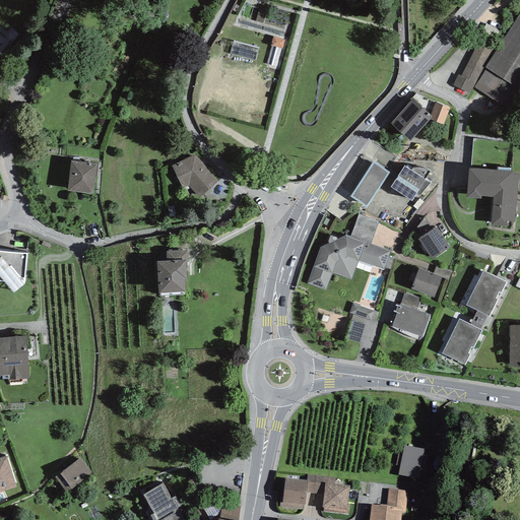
[(266,11),(258,9),(255,21),(262,23),(266,11)]
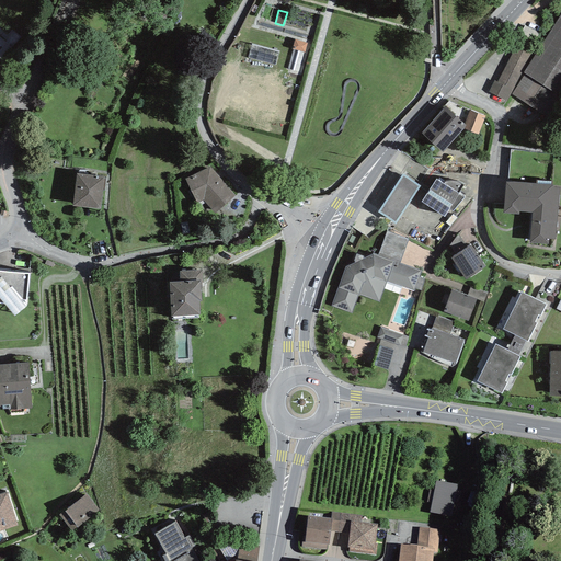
[(560,96),(560,14),(512,94),(548,117),(560,96)]
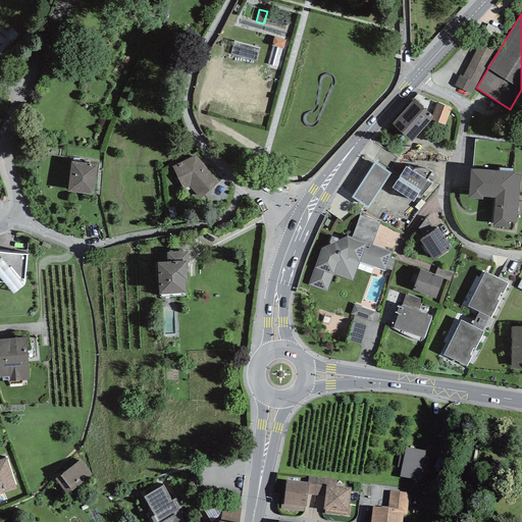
[(501,31),(488,24),(463,76),(460,74),(454,87),(471,95),(497,45),(494,44),(501,31)]
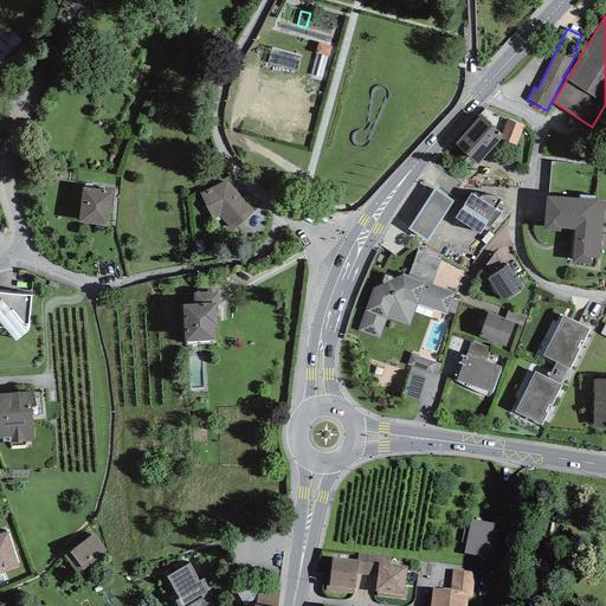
[(331,46),(318,43),(315,53),(329,57),(331,46)]
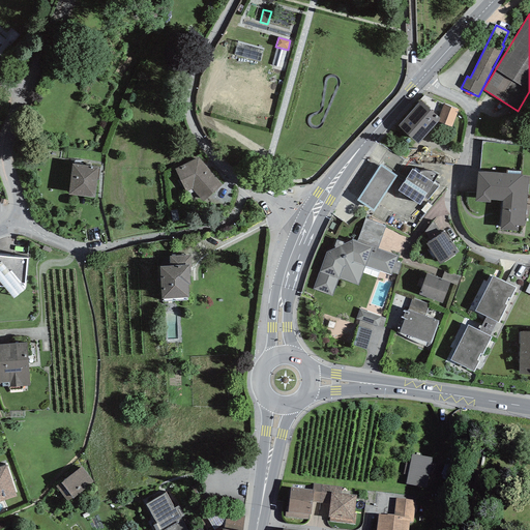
[(440,116),(421,99),(398,126),(418,146),(440,122),(450,126),(455,111),(444,107),(440,116)]
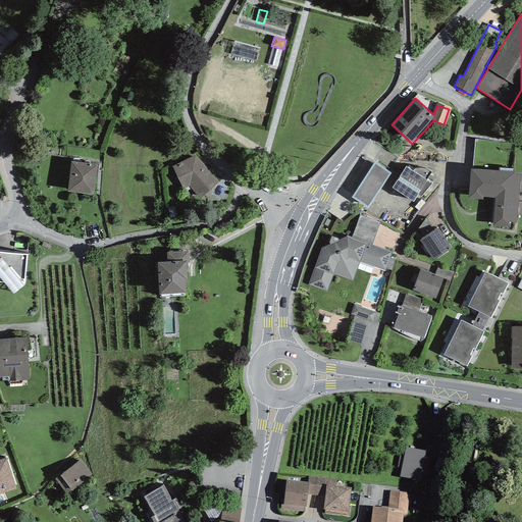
[(195,155),(171,166),(181,190),(189,186),(199,198),(218,180),(195,155)]
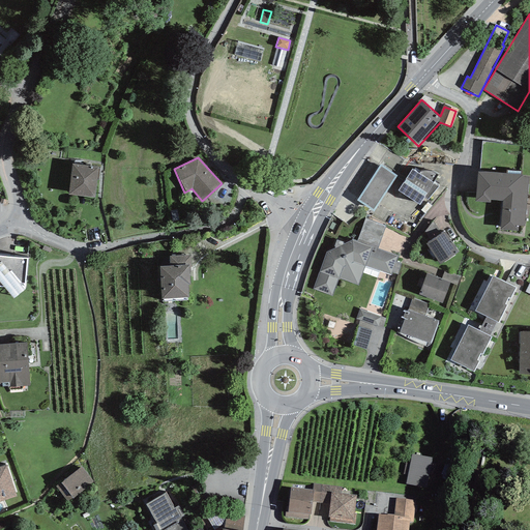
[(396,177),(380,166),(357,200),(374,210),(396,177)]
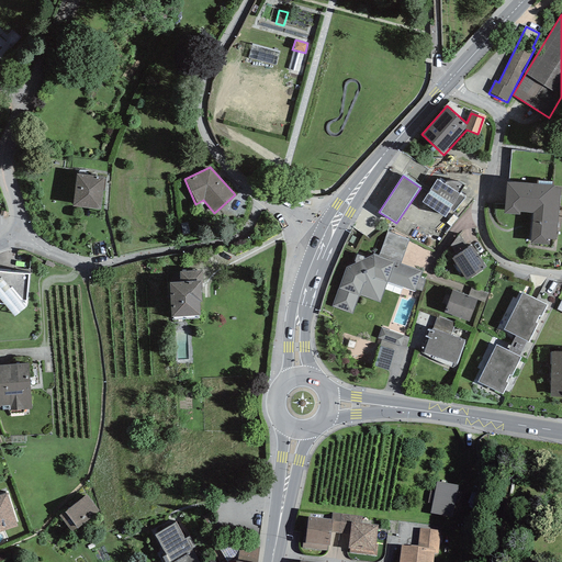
[(103,179),(70,177),(69,206),(102,208),(103,179)]
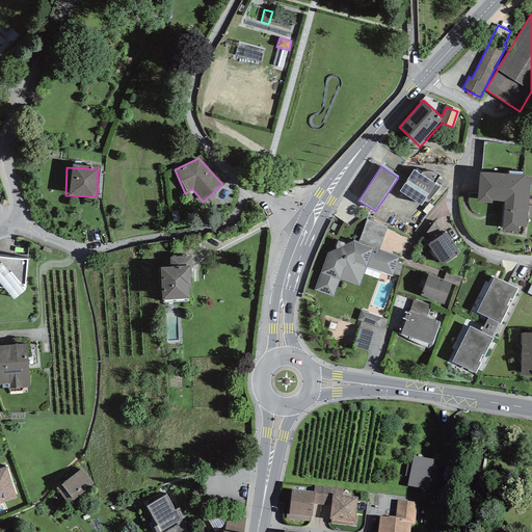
[(439,186),(414,170),(399,191),(422,206),(426,198),(430,200),(439,186)]
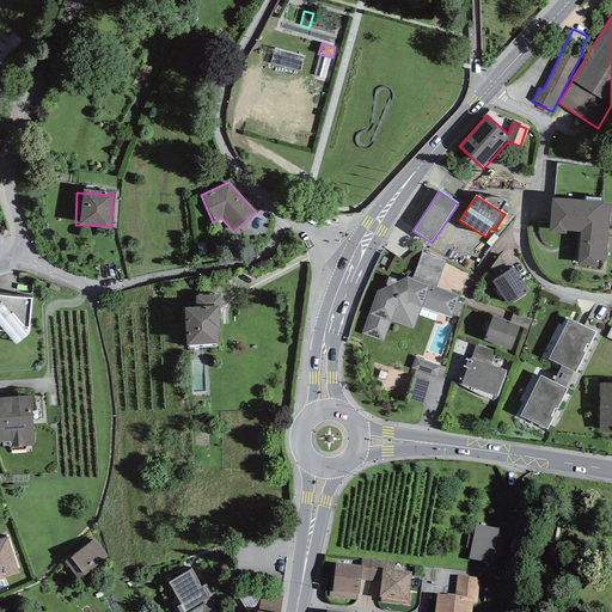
[(610,202),(555,201),(555,232),(582,232),(581,267),(607,268),(610,202)]
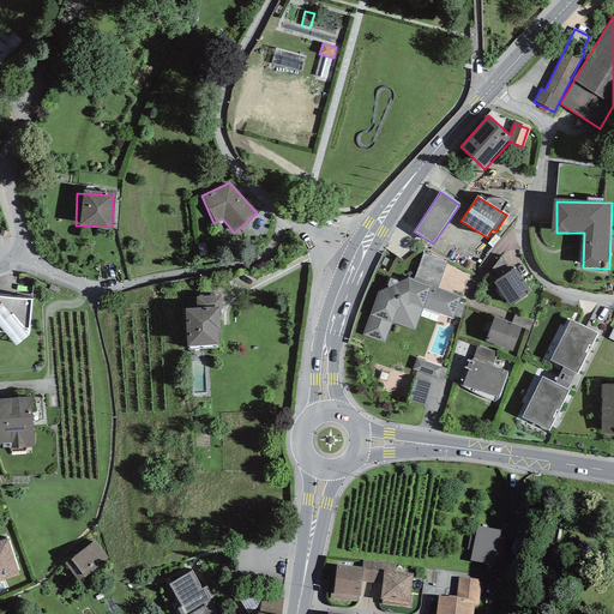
[(519,269),(495,284),(511,307),(535,293),(519,269)]
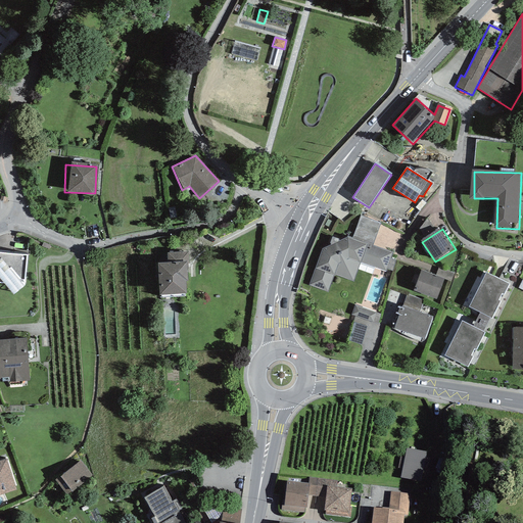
[(396,253),(331,232),(313,285),(333,291),(338,277),(357,283),(362,267),(388,276),(396,253)]
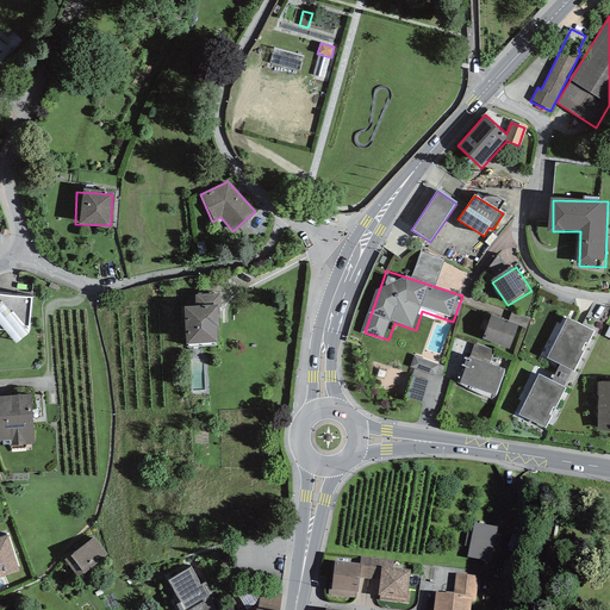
[(35,296),(0,292),(0,329),(31,332),(35,296)]
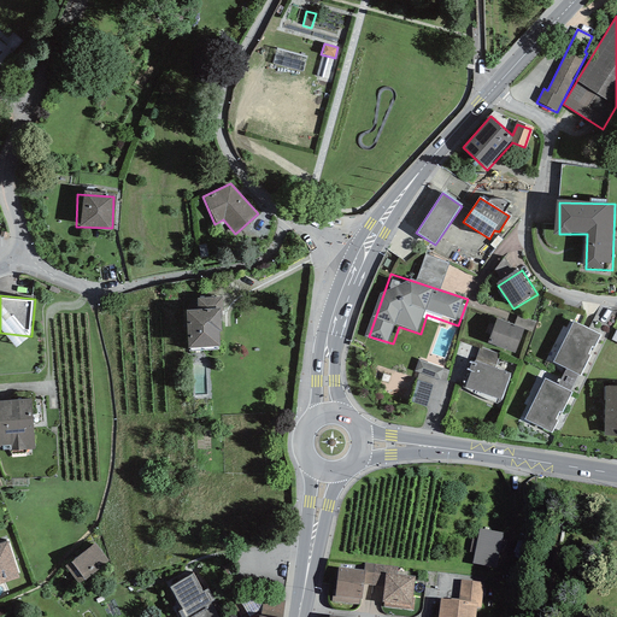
[(222,298),(198,299),(199,312),(188,313),(191,347),(218,345),(217,330),(221,330),(219,311),(223,311),(222,298)]
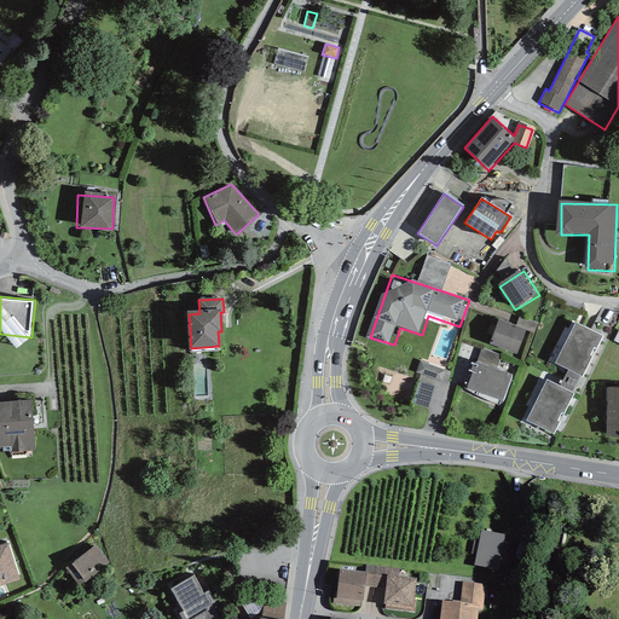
[(498,307),(489,341),(519,350),(528,316),(498,307)]
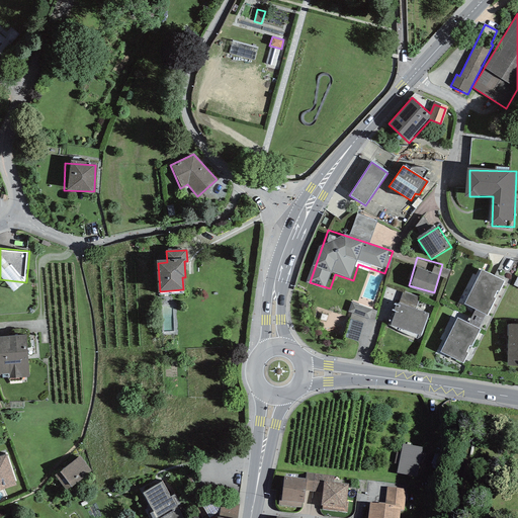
[(506,282),(481,271),(464,306),(490,318),(506,282)]
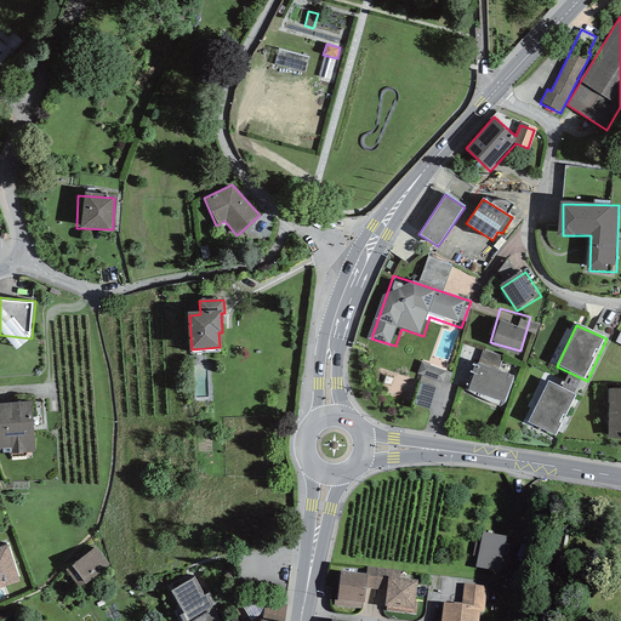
[(450,377),(453,368),(433,363),(431,371),(450,377)]
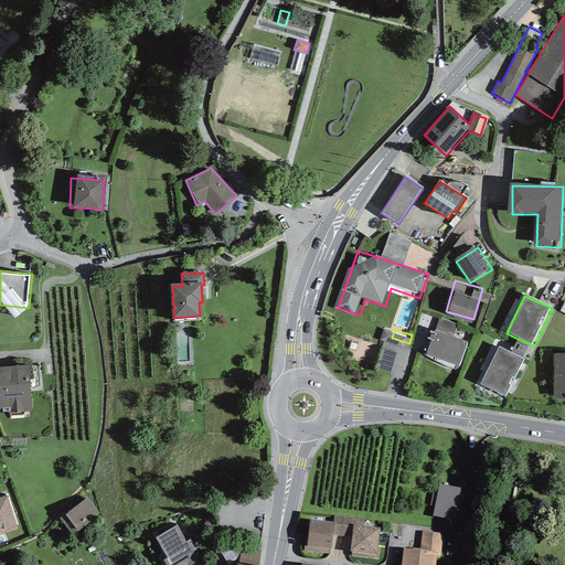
[(469,343),(437,331),(427,356),(460,369),(469,343)]
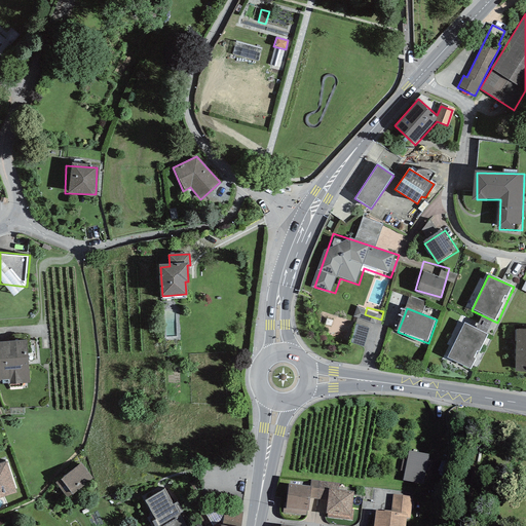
[(488,335),(463,323),(448,357),(473,368),(488,335)]
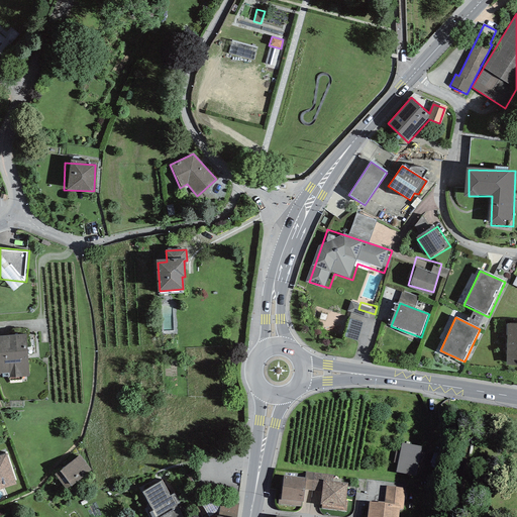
[(516,323),(509,324),(508,364),(516,364),(516,323)]
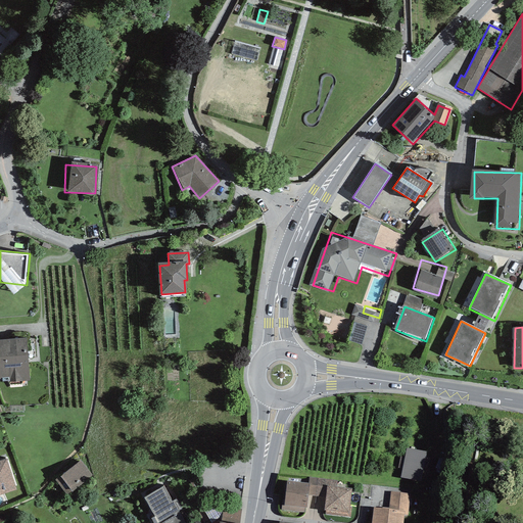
[(29,339),(0,340),(0,379),(30,378),(29,339)]
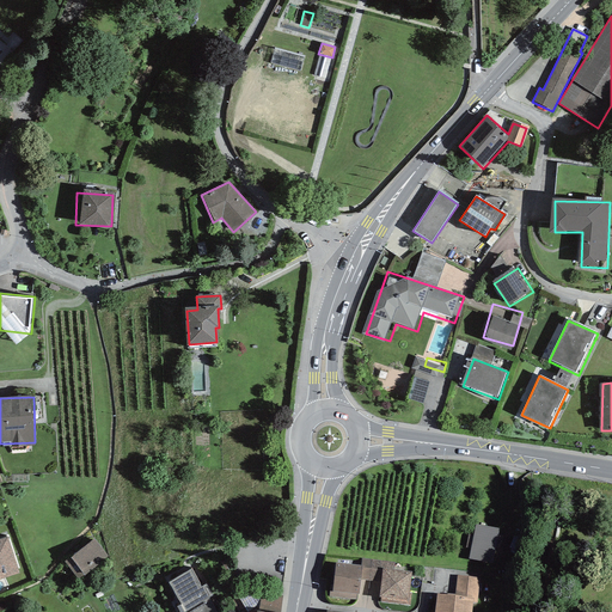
[(7,530),(0,532),(0,577),(23,569),(7,530)]
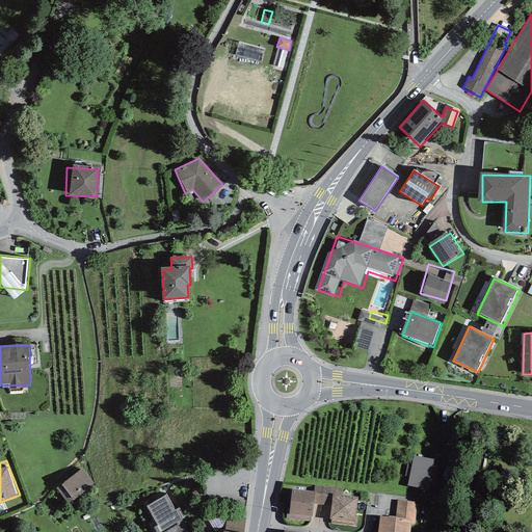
[(83,461),(63,475),(75,491),(95,478),(83,461)]
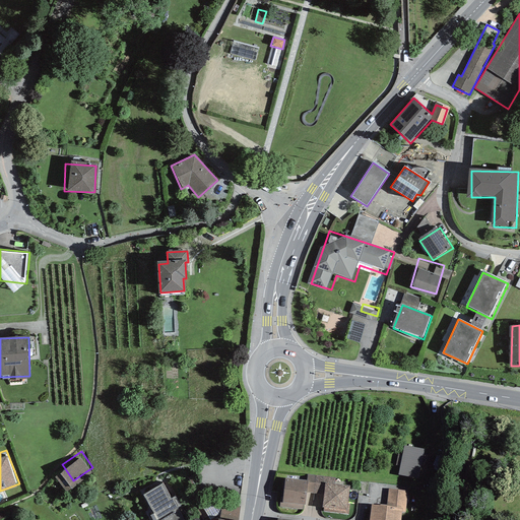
[(425,454),(405,451),(401,479),(419,481),(425,454)]
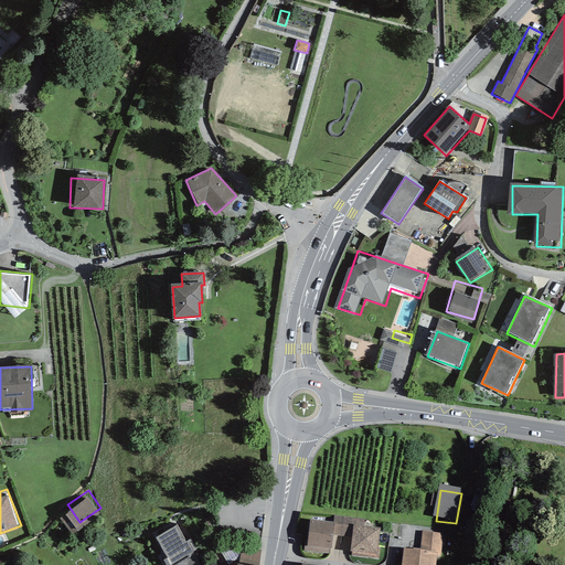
[(157,539),(170,564),(199,564),(178,528),(157,539)]
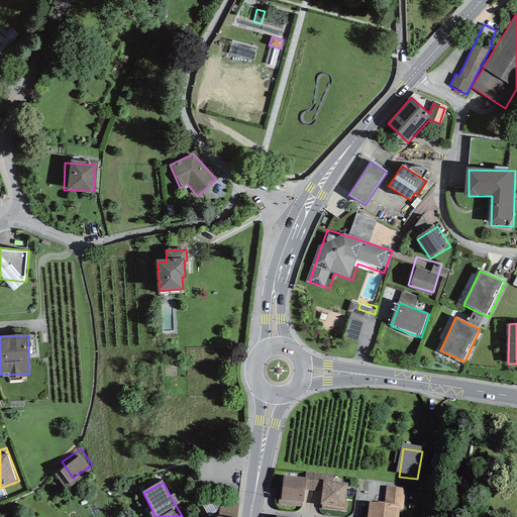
[(283,483),(281,507),(305,509),(307,485),(283,483)]
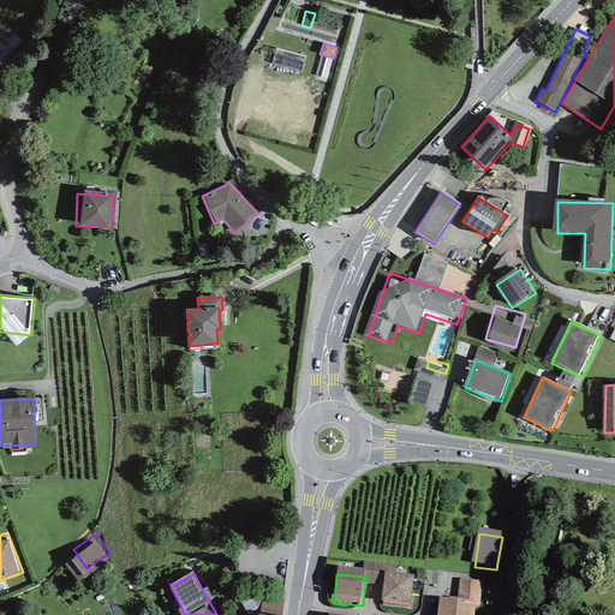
[(481,592),(482,578),(460,575),(459,590),(481,592)]
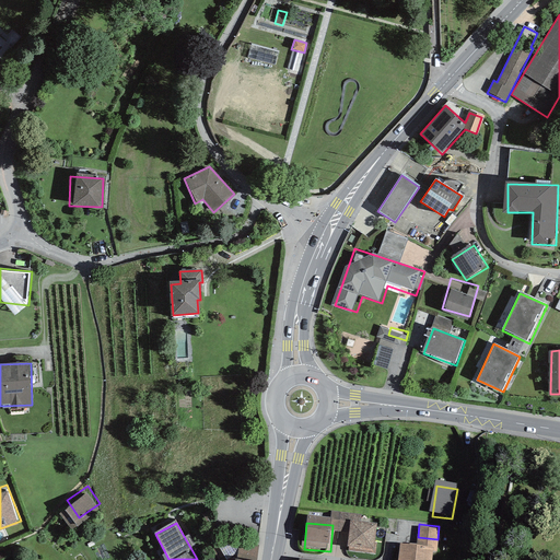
[(377,531),(351,528),(348,552),(376,556),(377,531)]
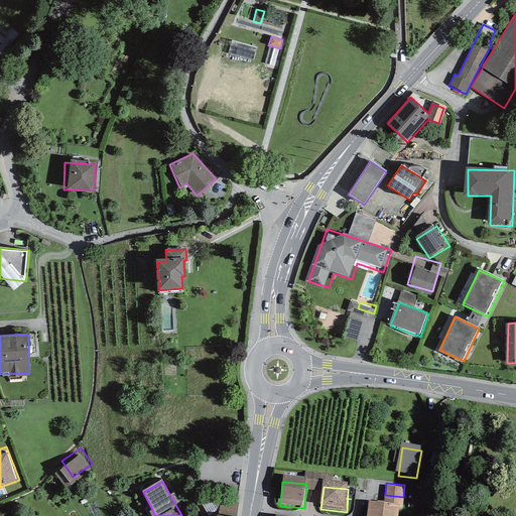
[(370,507),(368,515),(399,515),(399,510),(370,507)]
